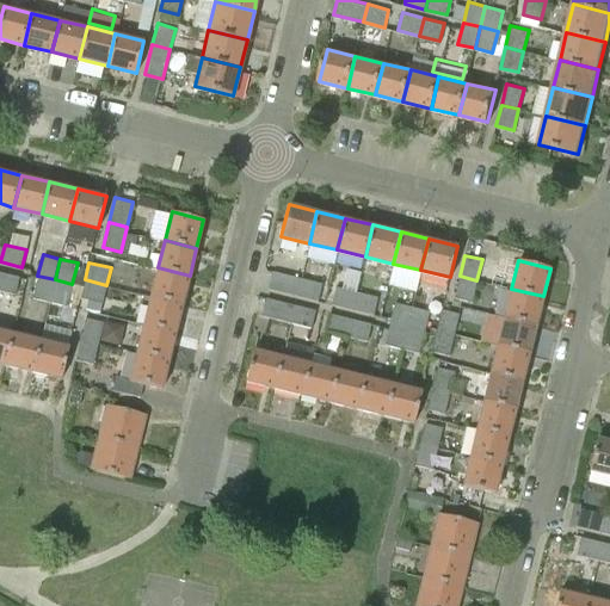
[(190,276),(158,267),(151,296),(183,303),(190,276)]
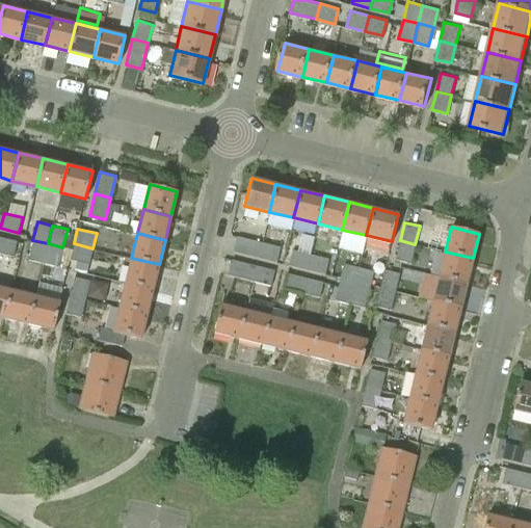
[(255,256),(259,240),(237,235),(234,251),(255,256)]
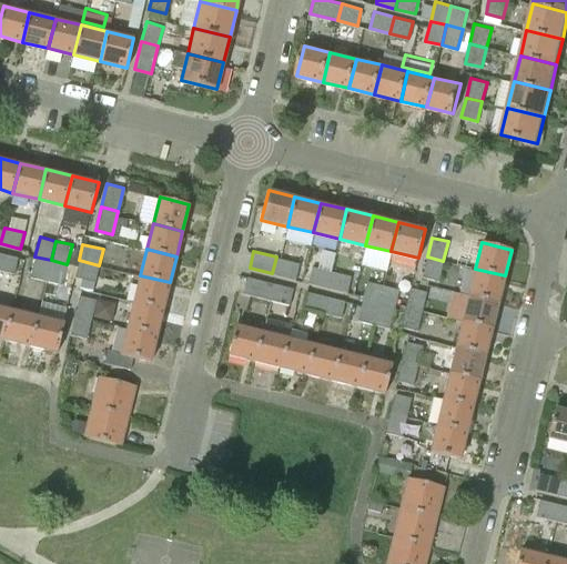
[(0,252),(0,269),(13,273),(18,257),(0,252)]
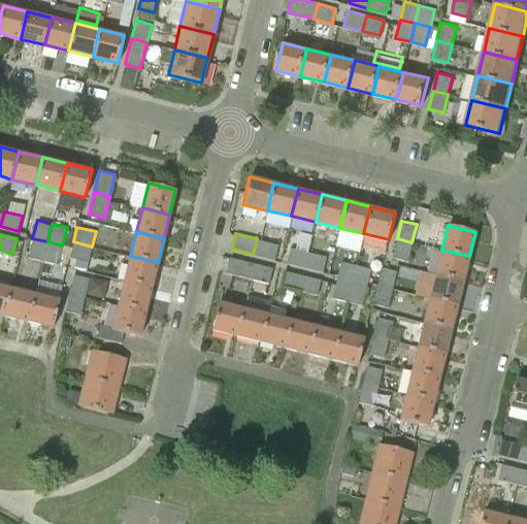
[(360,234),(356,247),(381,253),(384,240),(360,234)]
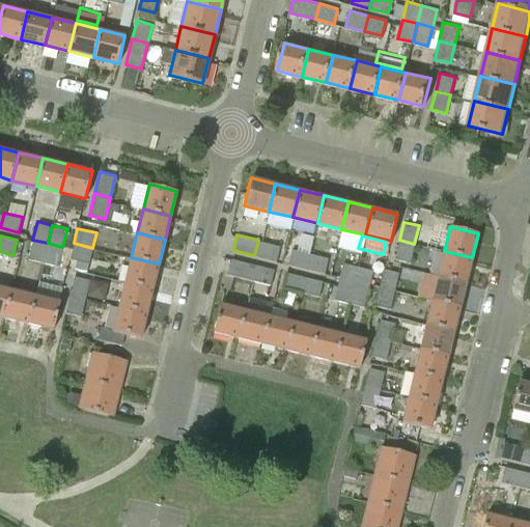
[(48,243),(32,240),(28,257),(44,261),(48,243)]
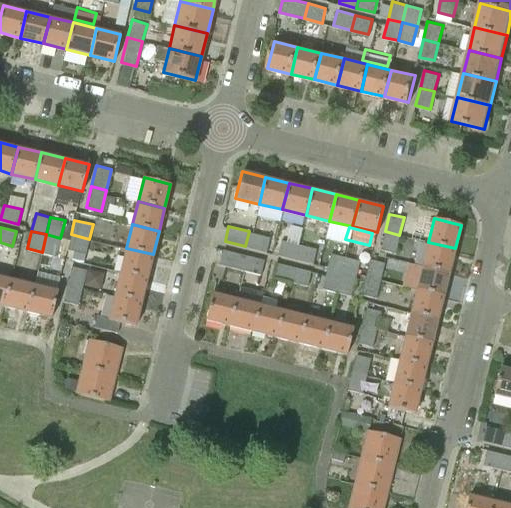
[(249,231),(245,246),(266,251),(270,236),(249,231)]
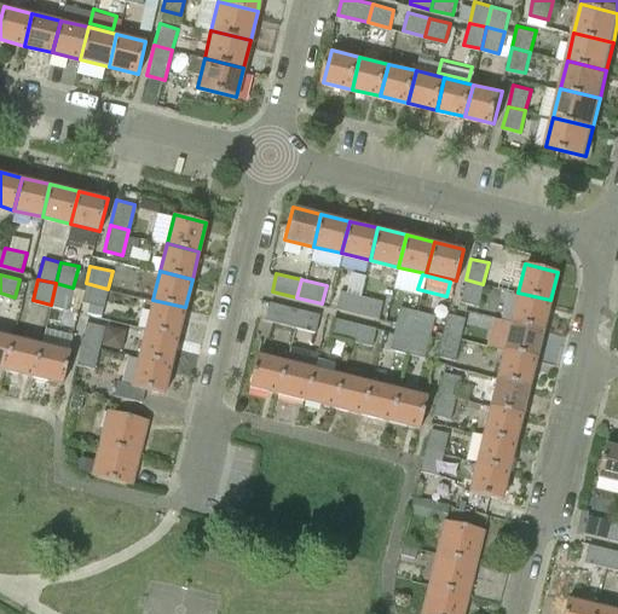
[(483,284),(466,279),(460,301),(478,306),(483,284)]
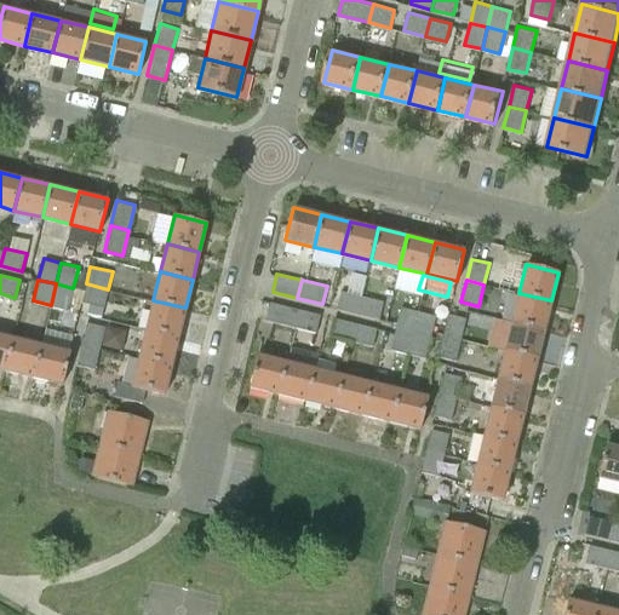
[(73,288),(56,283),(51,305),(68,310),(73,288)]
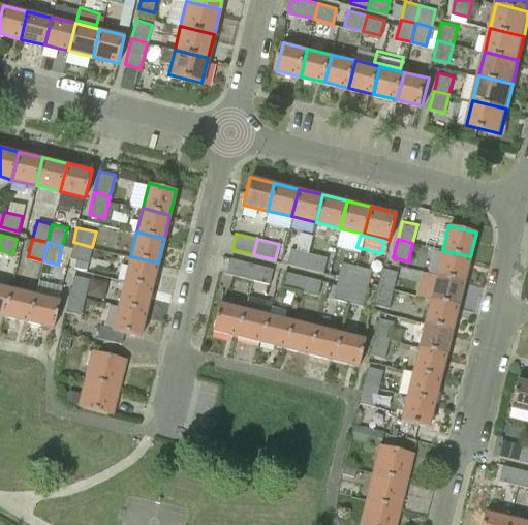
[(92,247),(73,242),(69,257),(88,261),(92,247)]
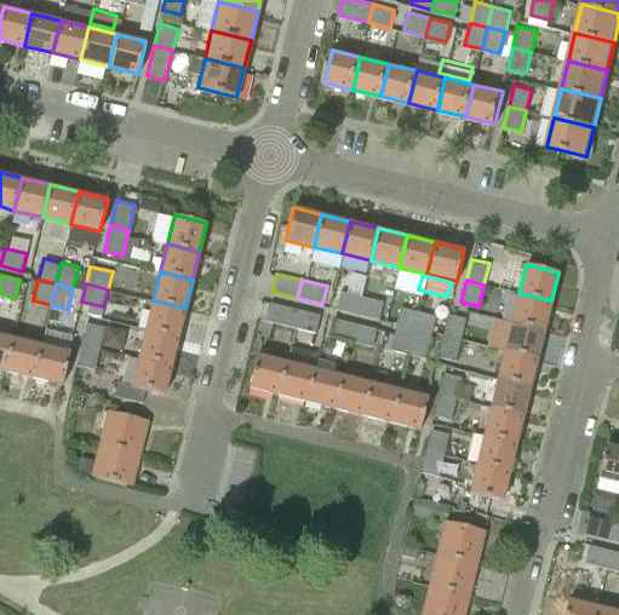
[(357,314),(362,295),(340,289),(337,308),(357,314)]
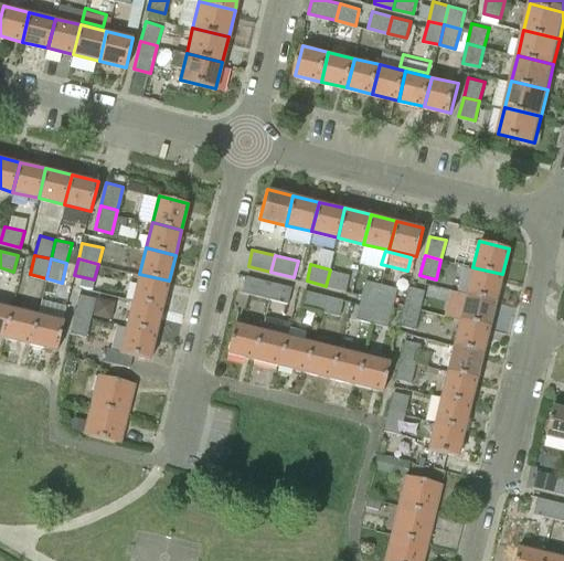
[(502,274),(472,267),(466,293),(496,300),(502,274)]
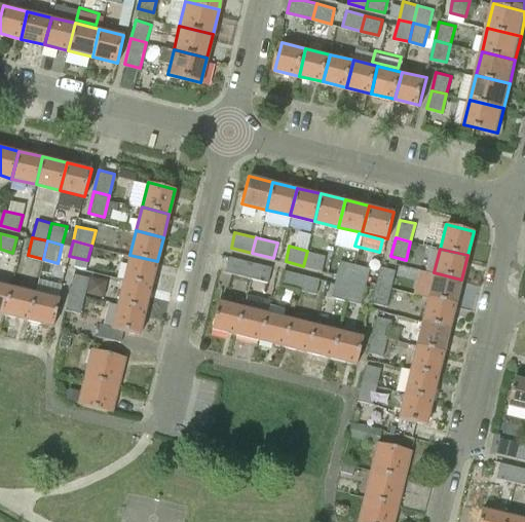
[(325,255),(307,251),(303,266),(322,270),(325,255)]
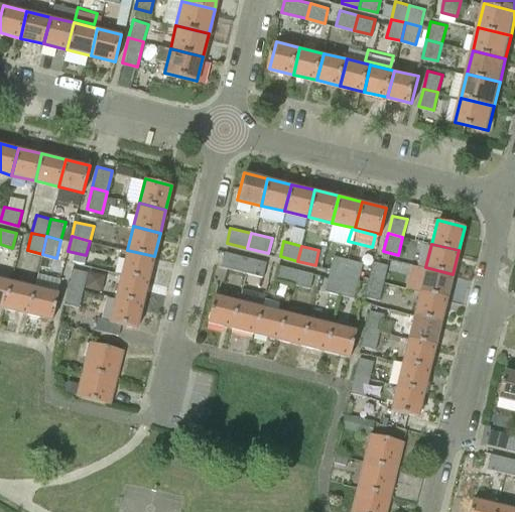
[(154,256),(127,250),(122,273),(148,280),(154,256)]
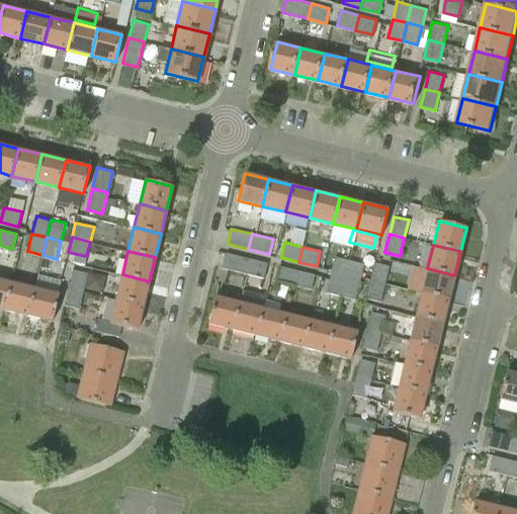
[(243,271),(247,257),(226,252),(222,266),(243,271)]
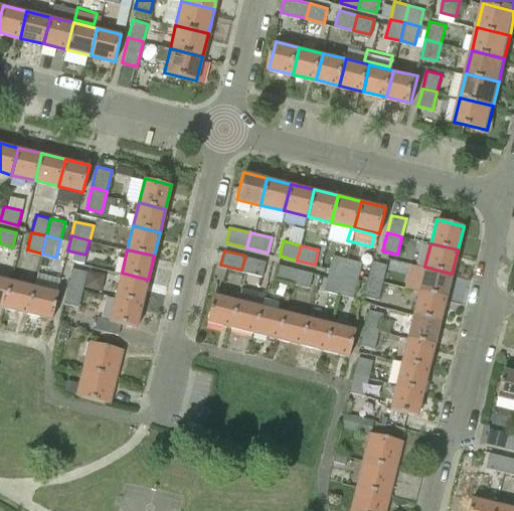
[(332,254),(328,272),(343,276),(347,258),(332,254)]
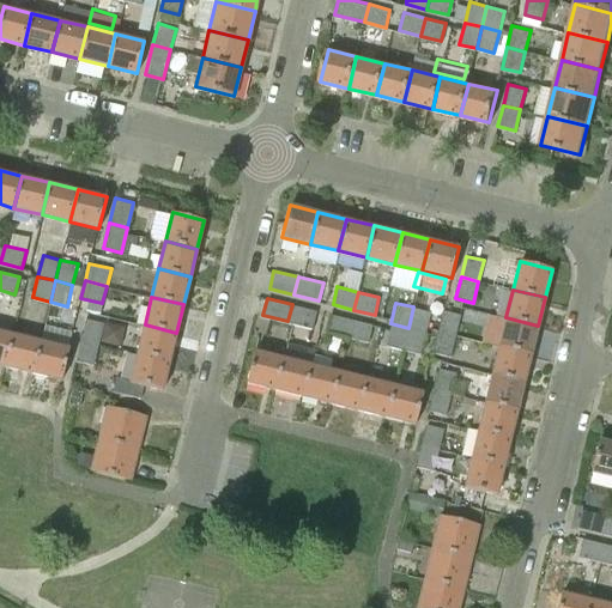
[(292,304),(288,321),(313,327),(316,310),(292,304)]
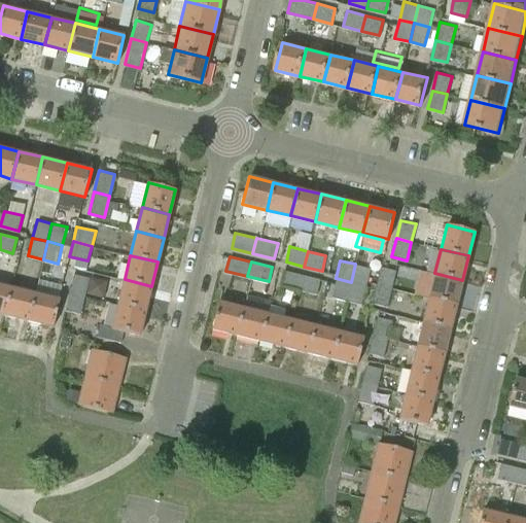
[(355,264),(351,282),(365,285),(371,268),(355,264)]
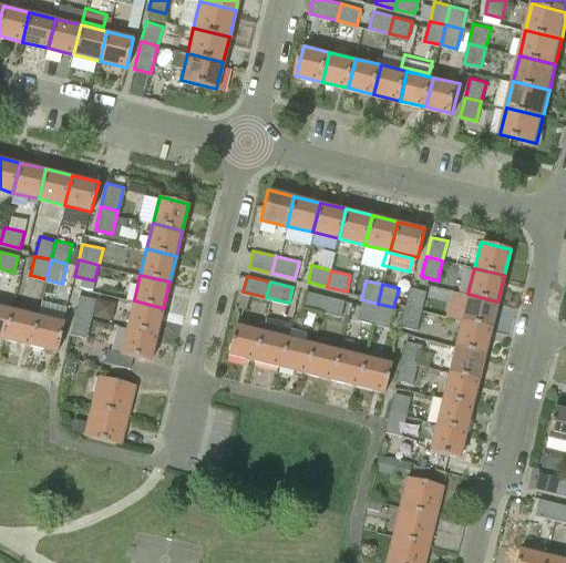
[(410,286),(404,306),(421,310),(426,290),(410,286)]
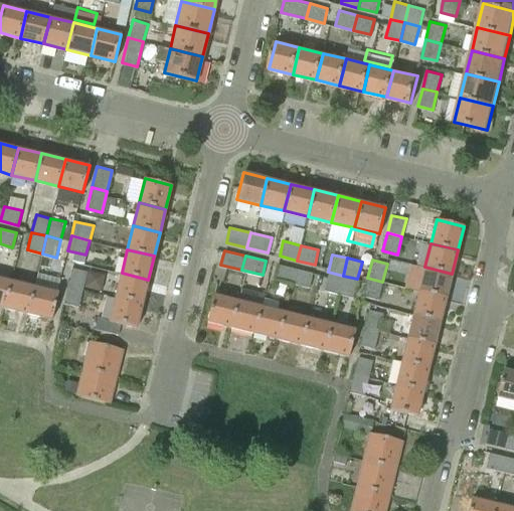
[(292,283),(295,268),(278,264),(274,278),(292,283)]
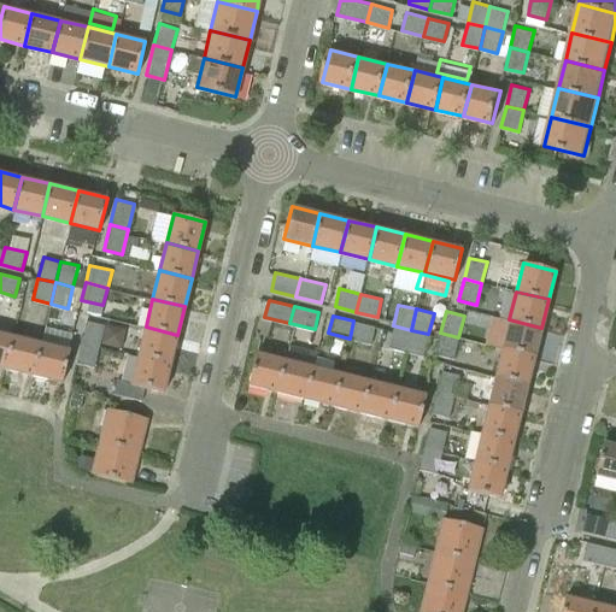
[(87,319),(82,341),(99,345),(105,324),(87,319)]
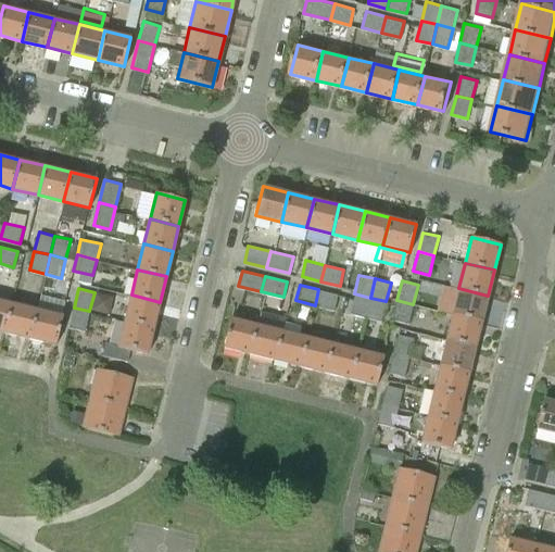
[(488,296),(458,288),(453,314),(481,321),(488,296)]
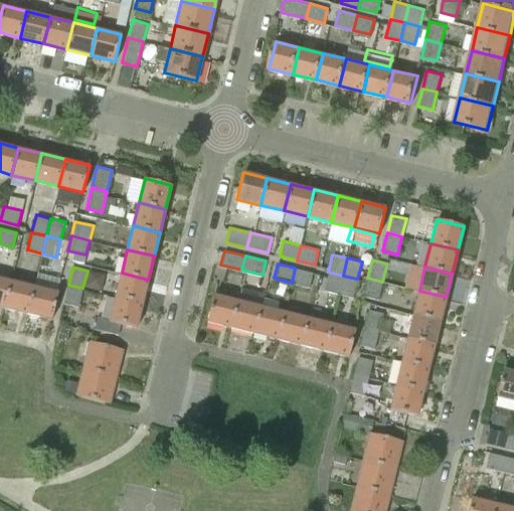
[(313,272),(295,268),(292,283),(309,287),(313,272)]
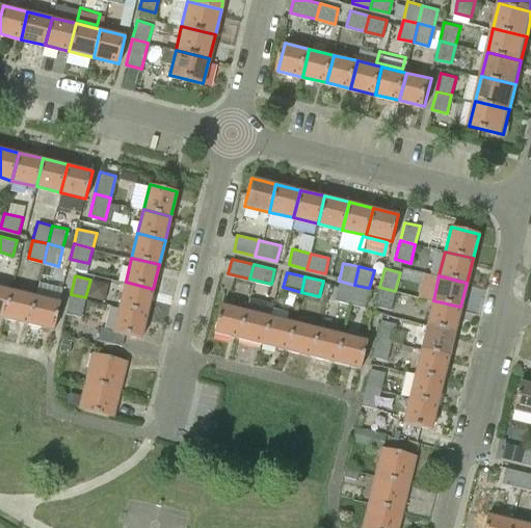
[(103,298),(107,283),(93,279),(88,294),(103,298)]
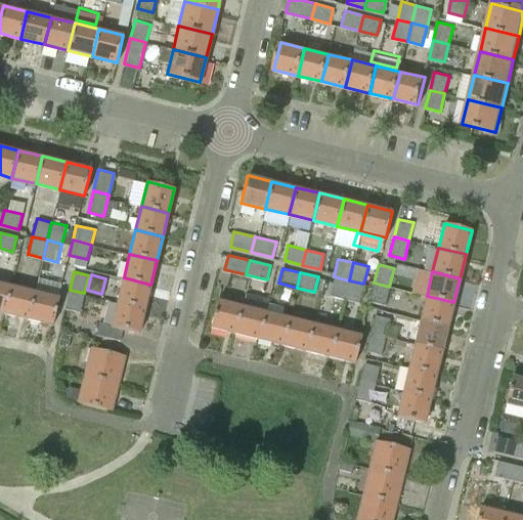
[(349,280),(334,276),(330,295),(344,298),(349,280)]
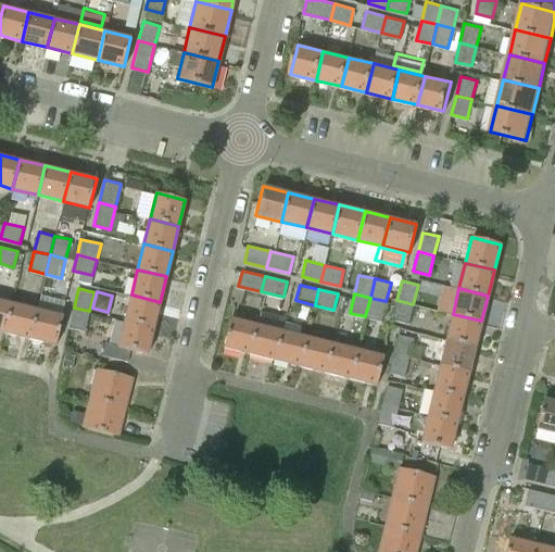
[(160,302),(131,295),(125,320),(153,327),(160,302)]
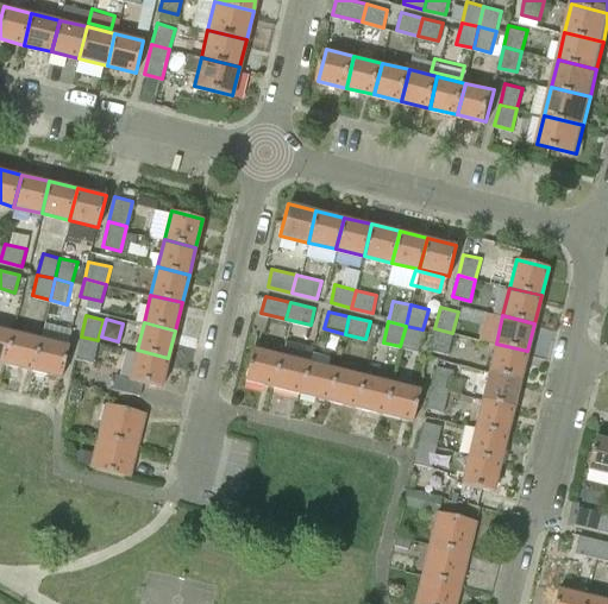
[(406,326),(400,346),(418,351),(422,329),(406,326)]
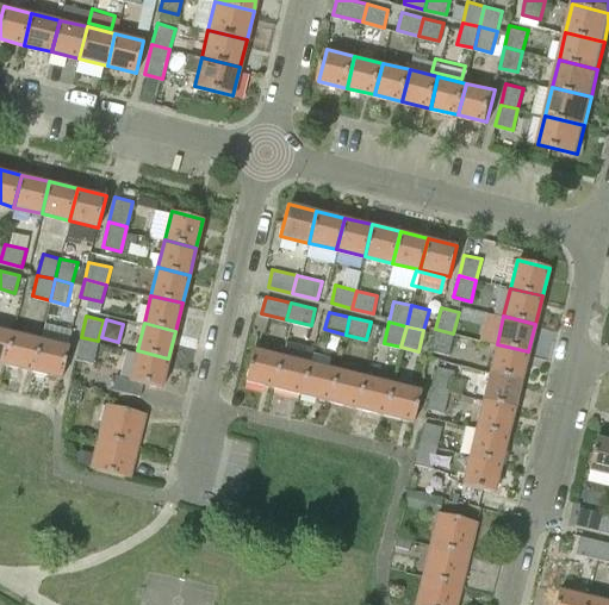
[(13,331),(0,328),(0,361),(5,363),(13,331)]
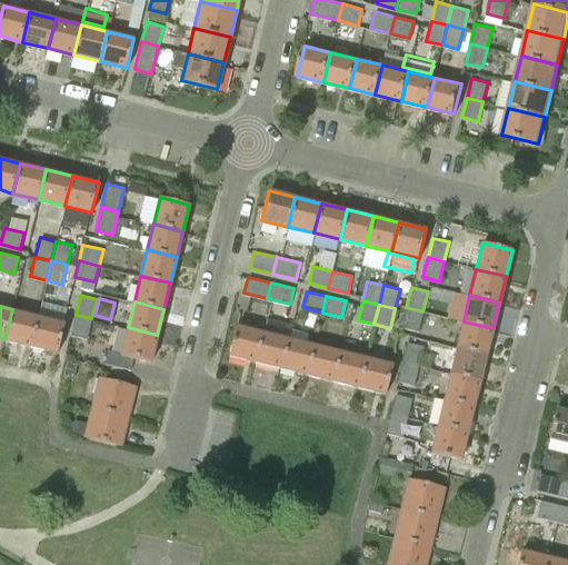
[(422,311),(406,307),(401,327),(418,330),(422,311)]
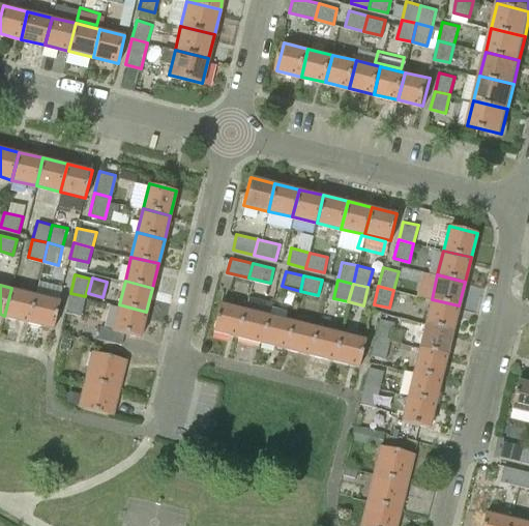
[(35,294),(11,288),(4,316),(29,321),(35,294)]
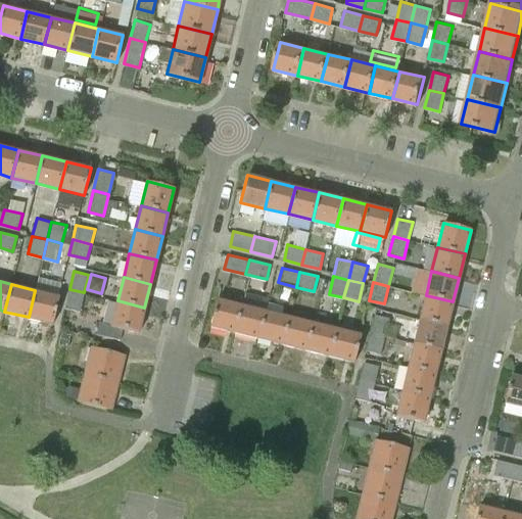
[(84,292),(69,289),(64,308),(80,311),(84,292)]
